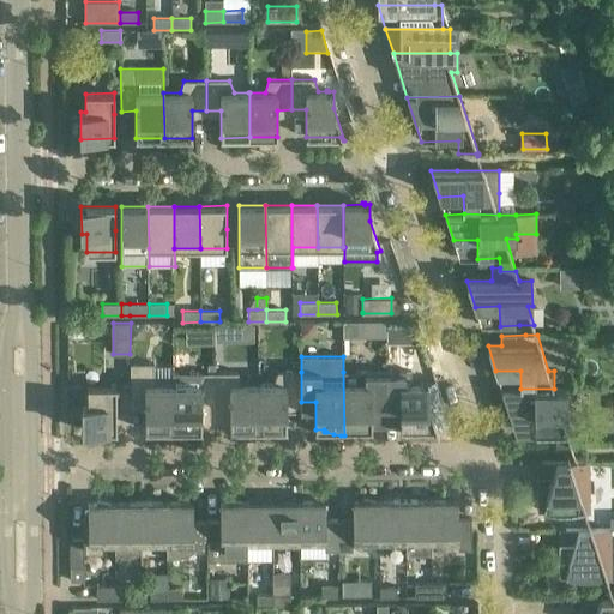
[(174,437),(173,385),(157,385),(154,374),(154,363),(131,363),(131,403),(145,403),(145,431),(155,431),(155,433),(156,433),(163,435),(170,437),(174,437)]
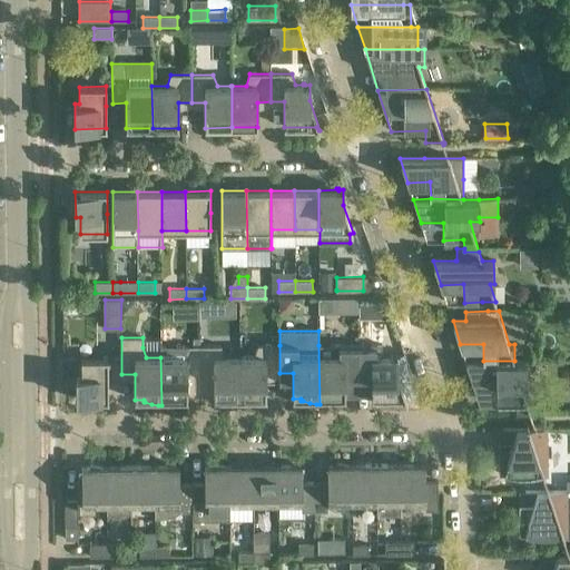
[(372,344),(359,345),(359,373),(372,373),(372,397),(404,397),(405,402),(408,401),(406,397),(416,394),(418,397),(419,397),(404,352),(394,355),(372,356),(372,344)]
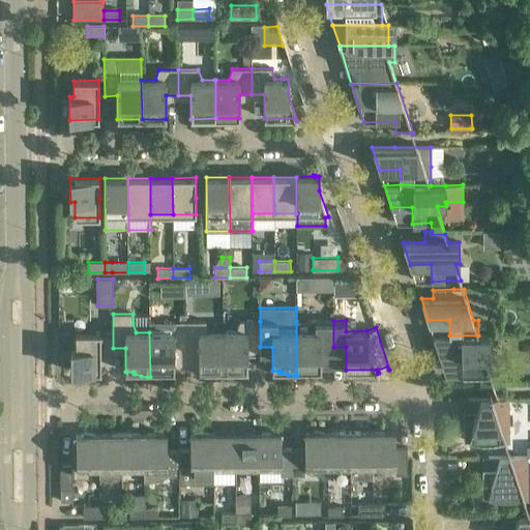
[(224,376),(223,331),(209,332),(206,321),(186,322),(186,348),(199,348),(199,371),(207,371),(207,373),(208,374),(214,375),(221,376),(224,376)]
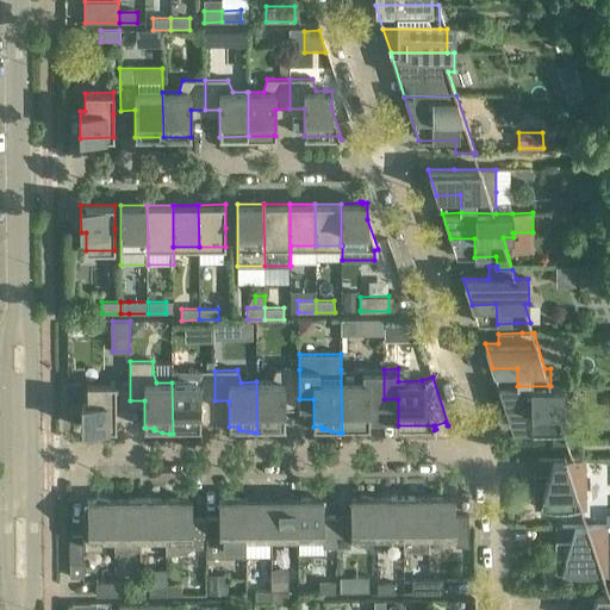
[(285,399),(299,399),(299,369),(275,369),(272,381),(256,381),(257,433),(260,433),(267,431),(274,430),(275,429),(275,427),(285,427),(285,399)]
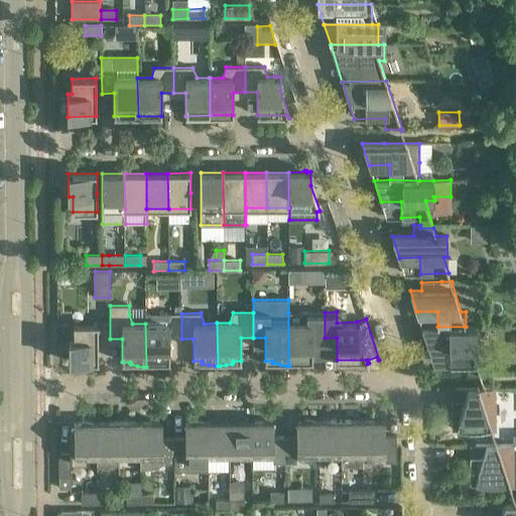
[(312,338),(325,338),(325,312),(288,312),(289,366),(291,366),(297,365),(303,363),(304,362),(304,361),(312,361),(312,338)]
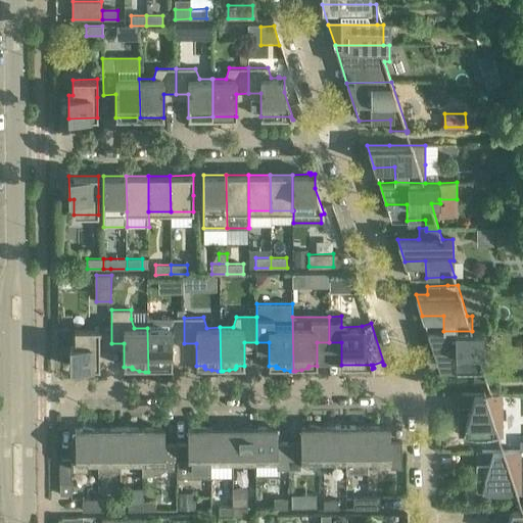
[(172,343),(184,343),(184,318),(164,318),(160,328),(147,328),(148,372),(150,372),(156,371),(162,369),(163,369),(163,367),(172,367),(172,343)]
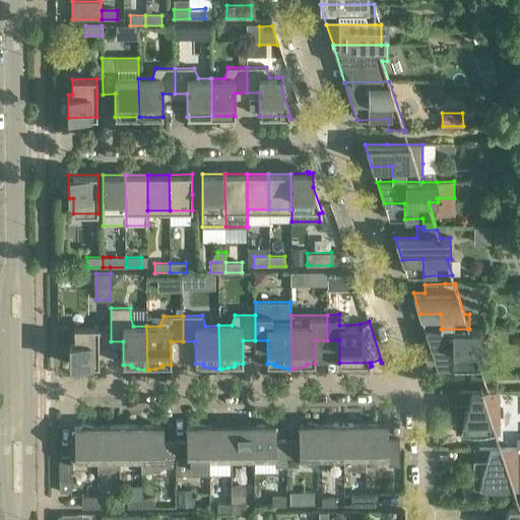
[(99,365),(99,344),(99,326),(74,327),(74,342),(70,342),(70,365),(99,365)]
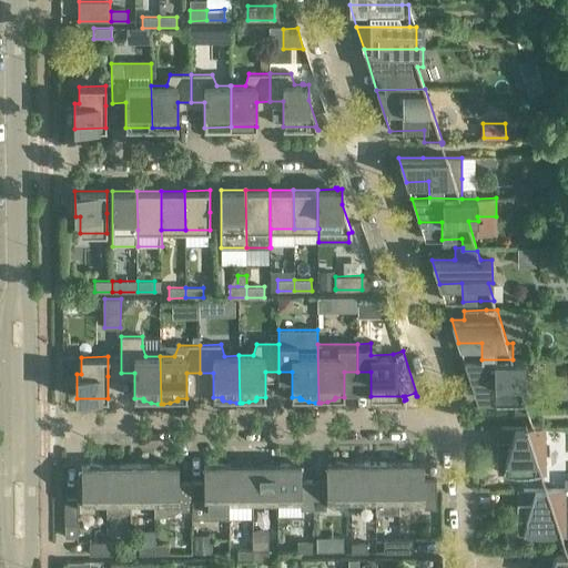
[(482,359),(464,359),(464,361),(472,384),(477,402),(490,402),(511,401),(511,411),(528,409),(528,413),(529,412),(529,409),(523,391),(520,383),(525,383),(525,361),(525,359),(513,359),(482,359)]
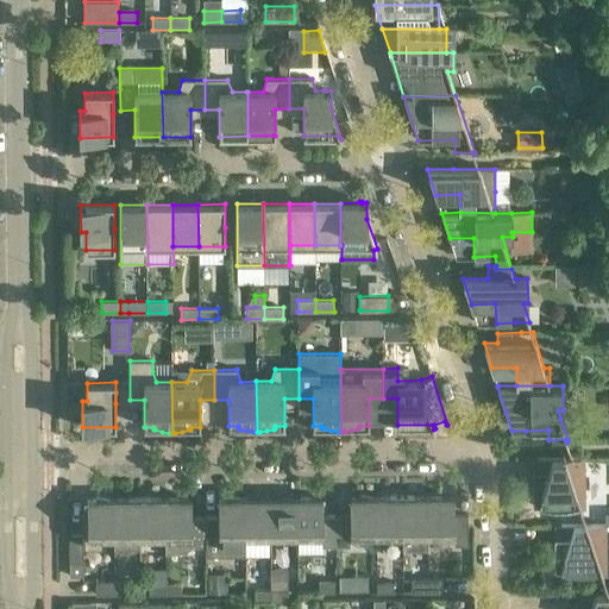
[(553,458),(533,458),(533,472),(533,506),(539,506),(540,503),(542,504),(544,504),(546,504),(548,506),(551,506),(552,506),(554,506),(560,507),(563,506),(566,506),(569,506),(571,504),(575,504),(576,503),(578,503),(579,506),(585,506),(585,458),(553,458)]
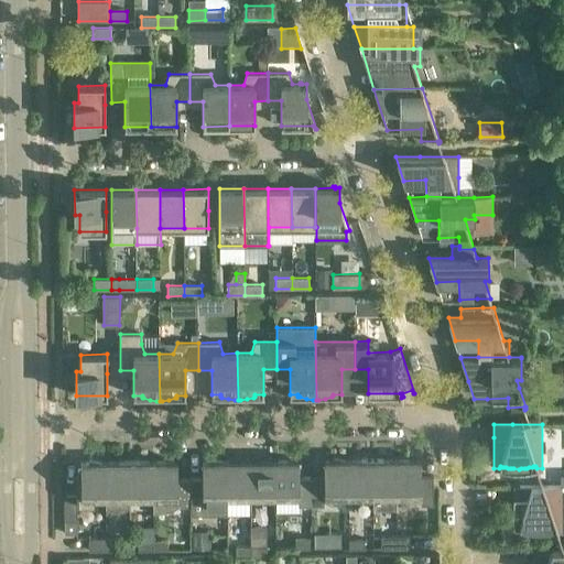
[(312,506),(312,477),(299,477),(299,461),(274,462),(274,501),(300,501),(300,506),(312,506)]
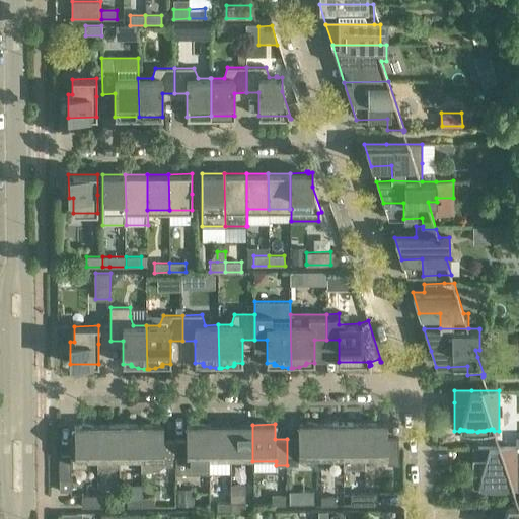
[(298,460),(321,460),(320,424),(298,425),(298,439),(287,439),(287,465),(298,465),(298,460)]
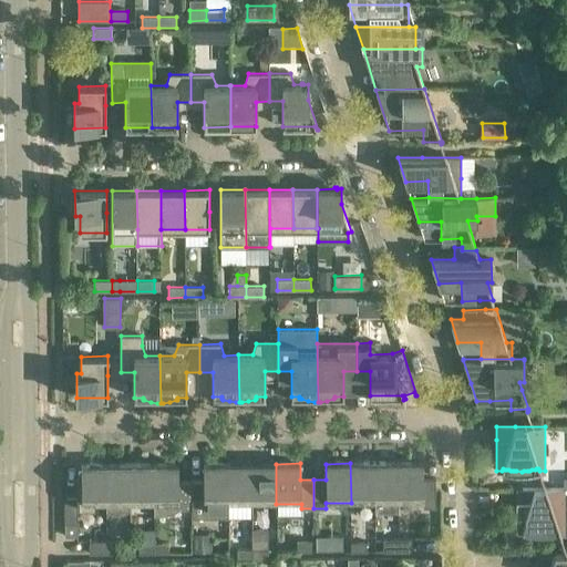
[(351,503),(374,503),(374,463),(350,463),(351,503)]
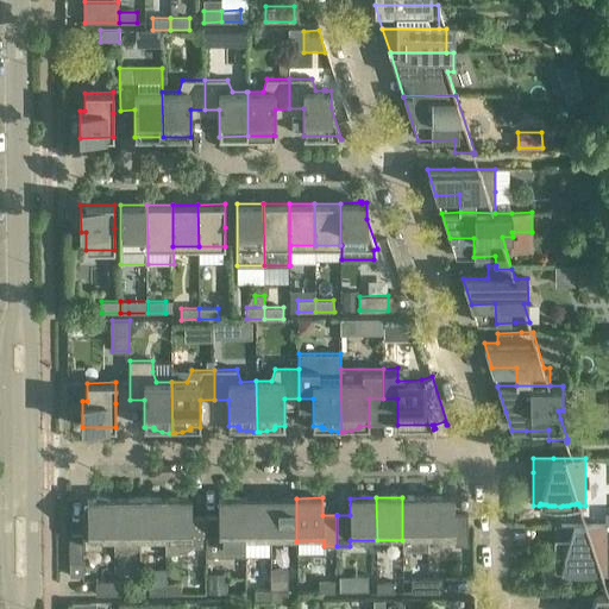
[(427,497),(402,497),(403,550),(428,550),(428,540),(427,497)]
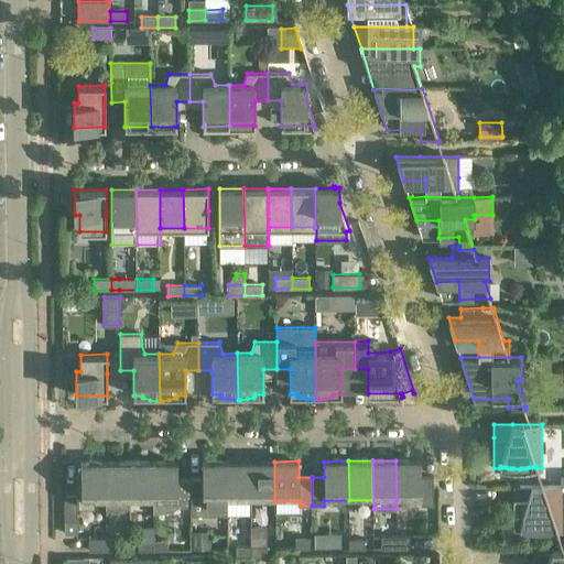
[(421,500),(421,505),(433,505),(433,477),(421,477),(421,461),(396,461),(397,500),(421,500)]
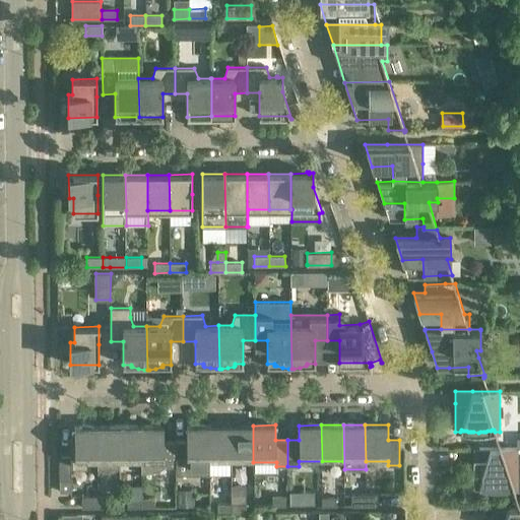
[(164,426),(141,427),(141,473),(147,473),(150,472),(153,472),(158,470),(161,468),(164,467),(175,467),(176,441),(164,441),(164,426)]
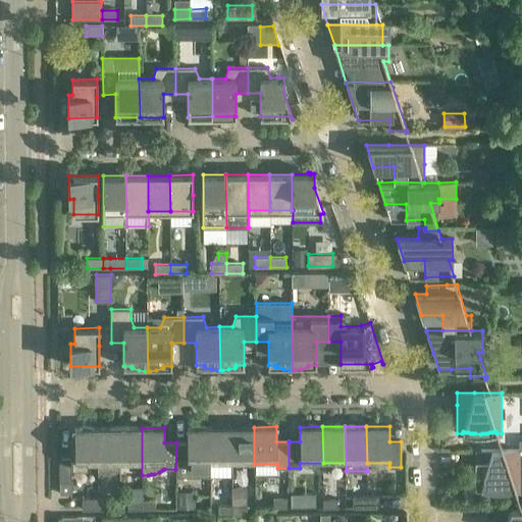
[(210,464),(210,427),(188,427),(188,442),(176,442),(175,469),(176,469),(176,476),(210,475),(210,464)]
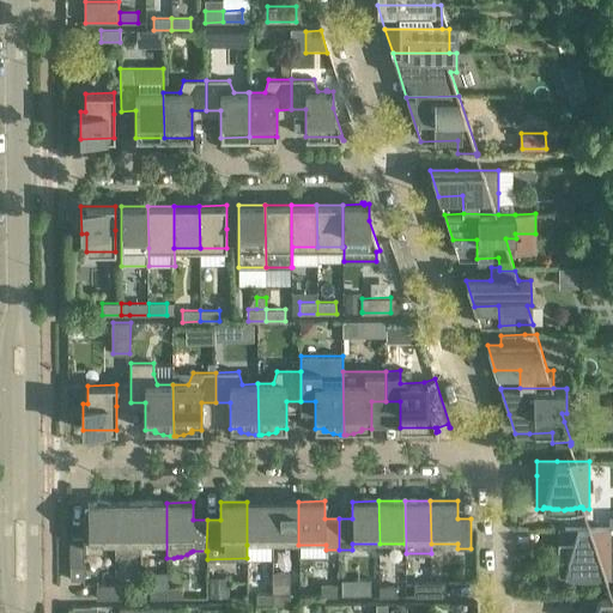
[(247,545),(273,545),(273,502),(247,502),(247,545)]
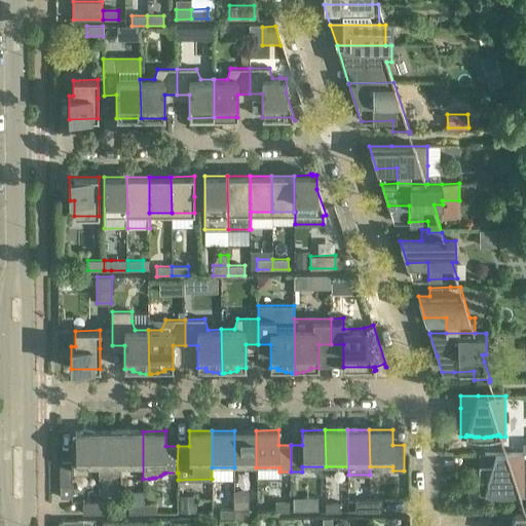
[(234,467),(256,467),(256,430),(234,430),(234,467)]
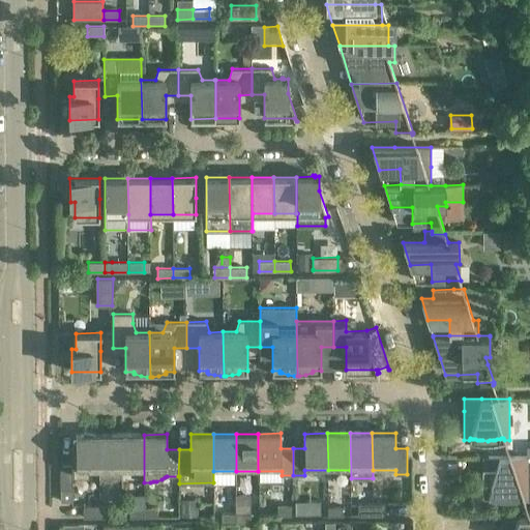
[(72,472),(99,472),(99,435),(76,435),(76,446),(71,446),(71,464),(72,472)]
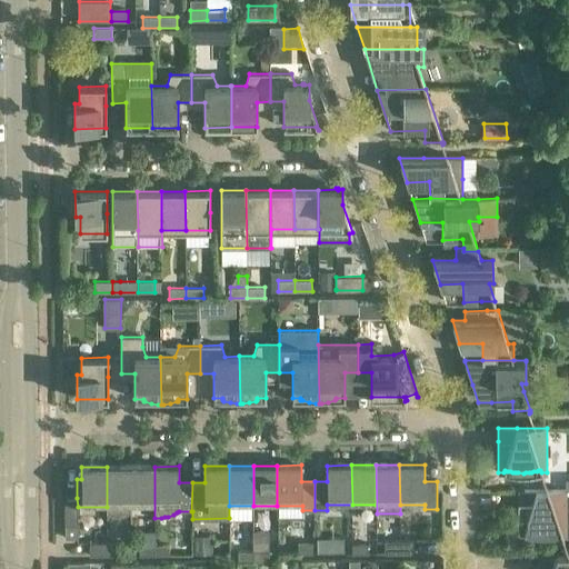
[(130,507),(130,467),(107,467),(107,507),(107,511),(109,512),(113,515),(116,516),(119,516),(122,516),(125,515),(128,512),(130,511),(130,507)]
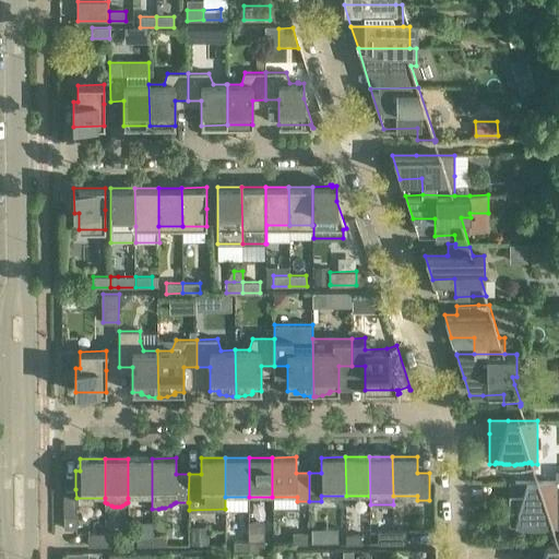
[(128,498),(152,498),(152,459),(128,459),(128,498)]
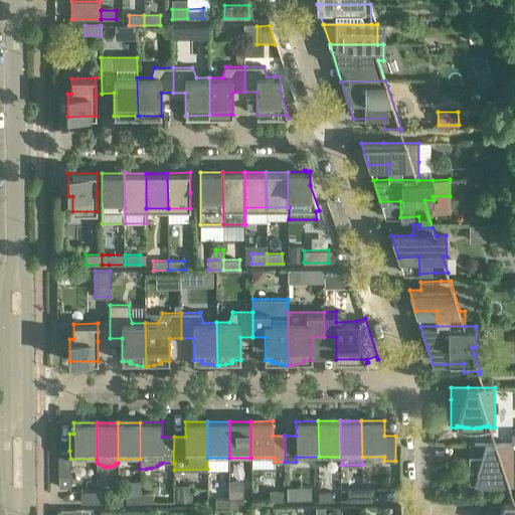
[(485,444),(469,444),(469,456),(469,484),(474,484),(475,482),(478,483),(481,484),(484,484),(487,484),(489,484),(492,484),(495,484),(498,484),(501,483),(504,483),(506,482),(507,482),(508,484),(513,484),(513,444),(511,444),(485,444)]
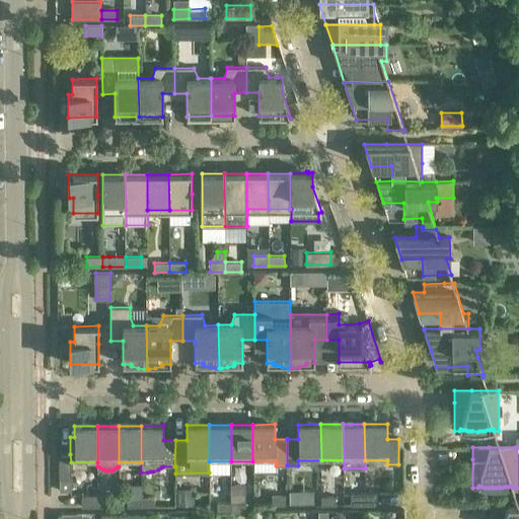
[(70,454),(59,454),(59,478),(71,478),(71,462),(70,454)]
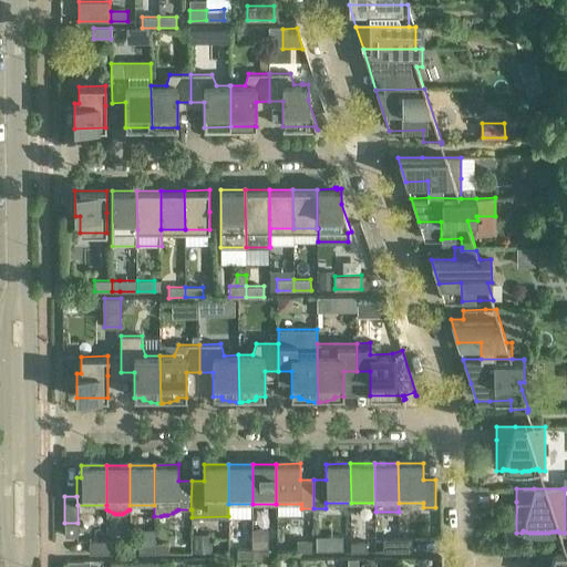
[(78,536),(78,523),(64,523),(64,536),(78,536)]
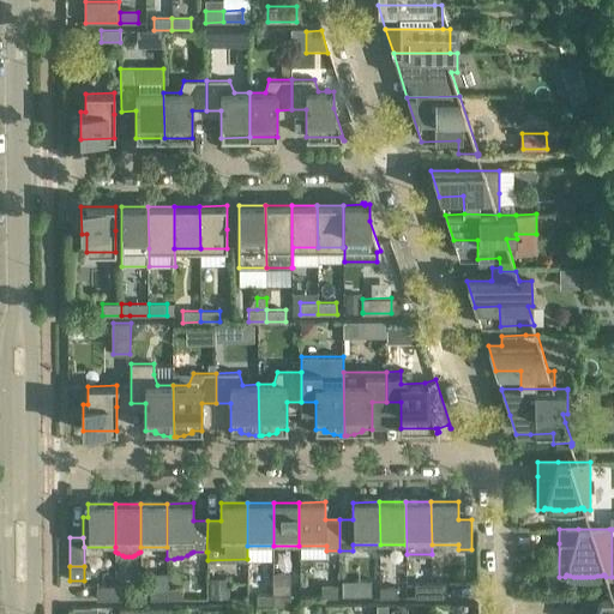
[(415,583),(415,597),(446,597),(446,583),(415,583)]
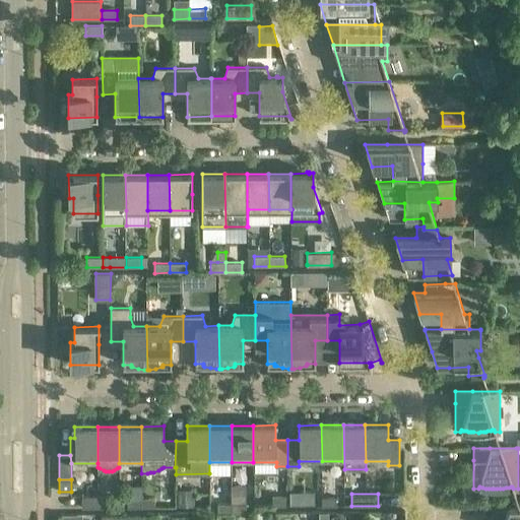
[(82,508),(108,508),(108,496),(82,496),(82,508)]
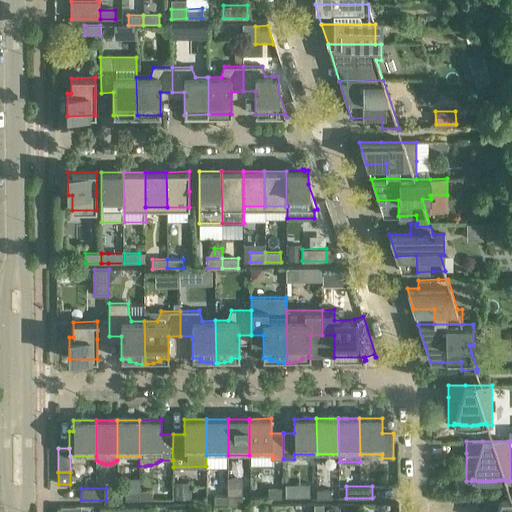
[(317,498),(331,498),(331,489),(317,489),(317,498)]
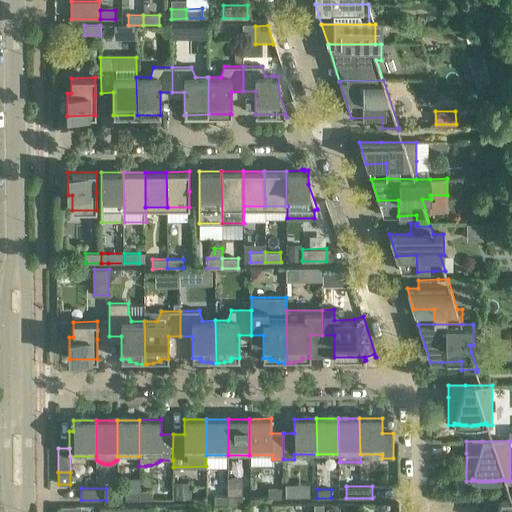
[(125,500),(139,500),(139,490),(125,491),(125,500)]
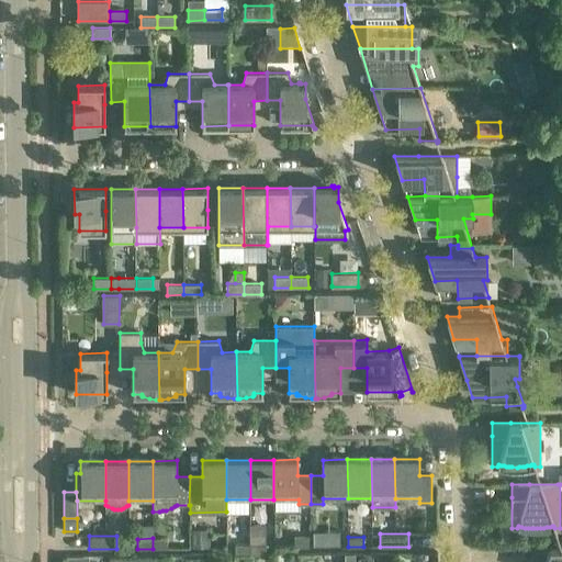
[(235,554),(250,554),(250,543),(235,544),(235,554)]
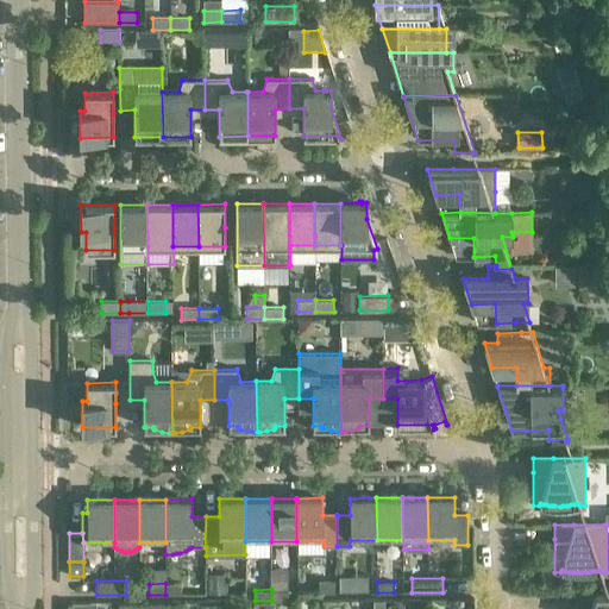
[(288,601),(288,592),(288,589),(271,589),(271,601),(288,601)]
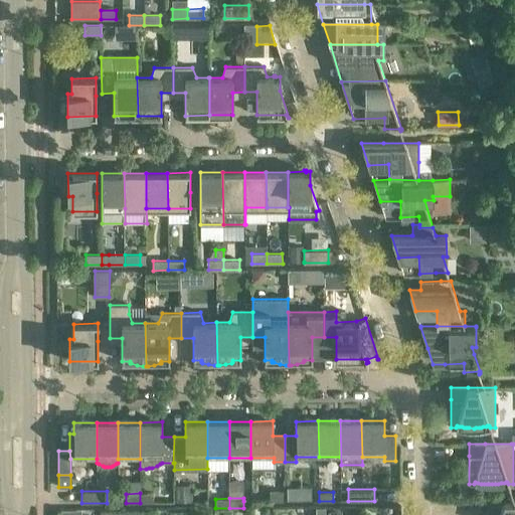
[(514,514),(514,500),(504,500),(500,512),(487,512),(487,514),(514,514)]
